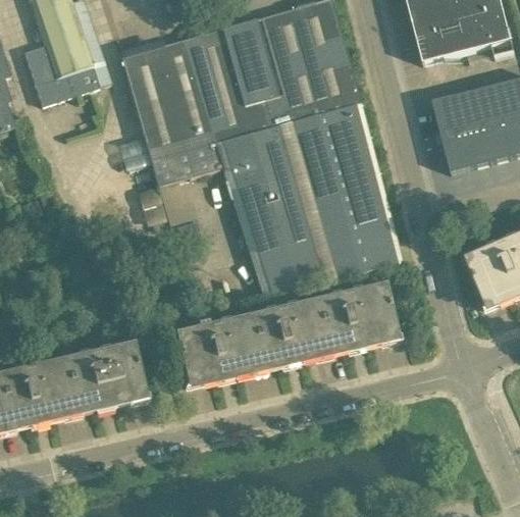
[(101,87),(73,2),(72,0),(31,0),(46,46),(27,52),(44,105),(101,87)]
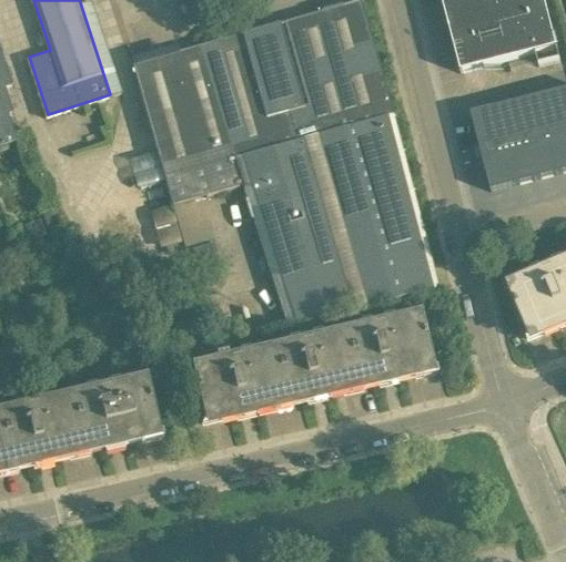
[(133,62),(115,0),(87,0),(80,2),(110,94),(140,84),(133,62)]
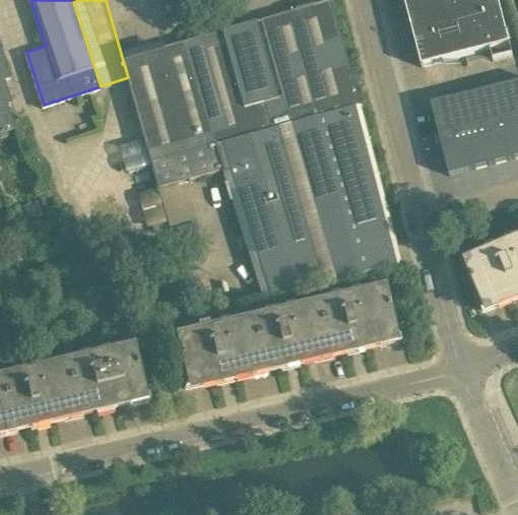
[(402,263),(332,0),(324,0),(187,39),(222,168),(264,296),(402,263)]
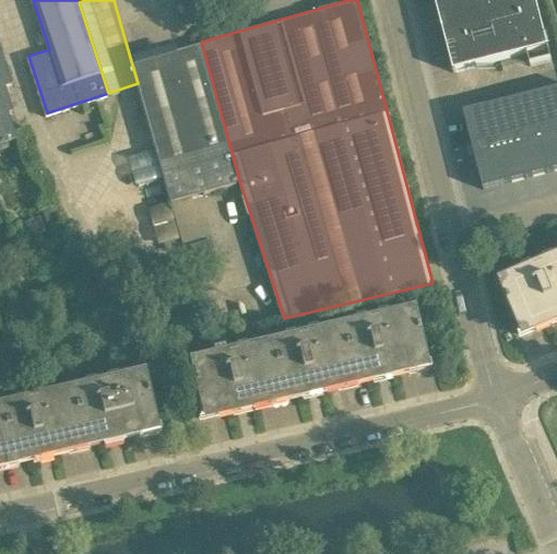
[(437,0),(455,70),(550,45),(537,0),(437,0)]
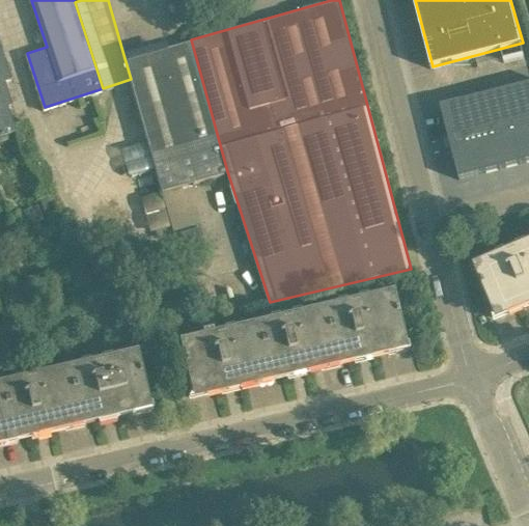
[(191,39),(124,58),(131,79),(147,138),(155,166),(162,190),(227,171),(191,39)]
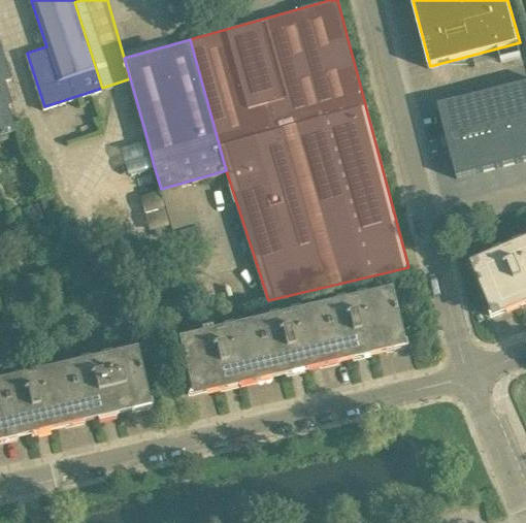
[(0,43),(0,134),(14,129),(6,105),(11,103),(4,82),(11,78),(0,43)]
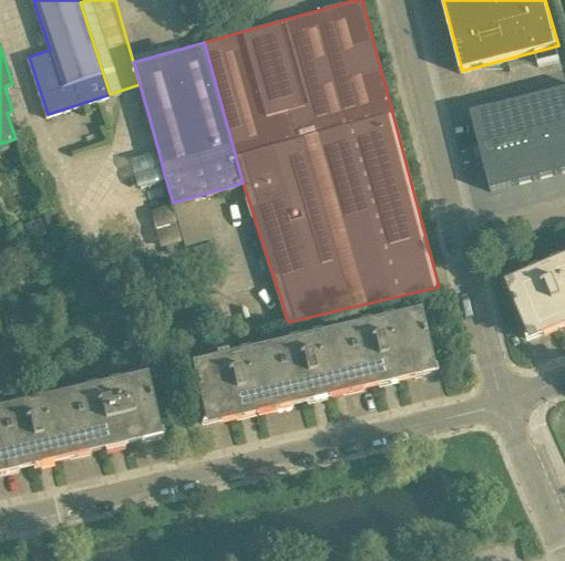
[(494,187),(564,168),(564,87),(474,112),(494,187)]
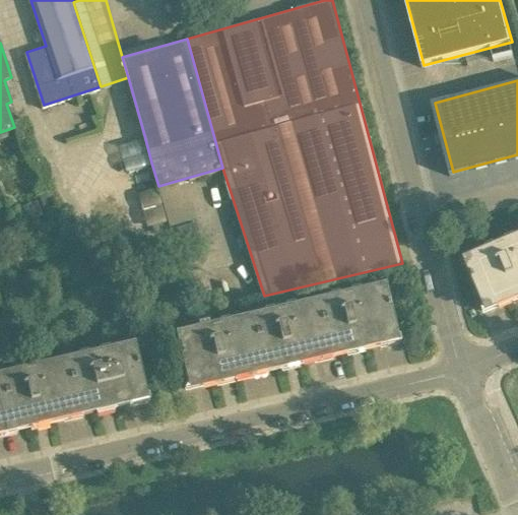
[(151,163),(144,135),(120,142),(128,169),(151,163)]
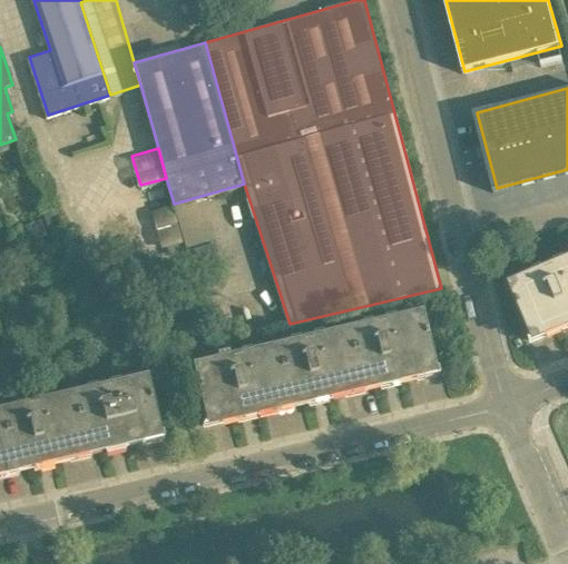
[(218,253),(215,239),(185,247),(188,260),(218,253)]
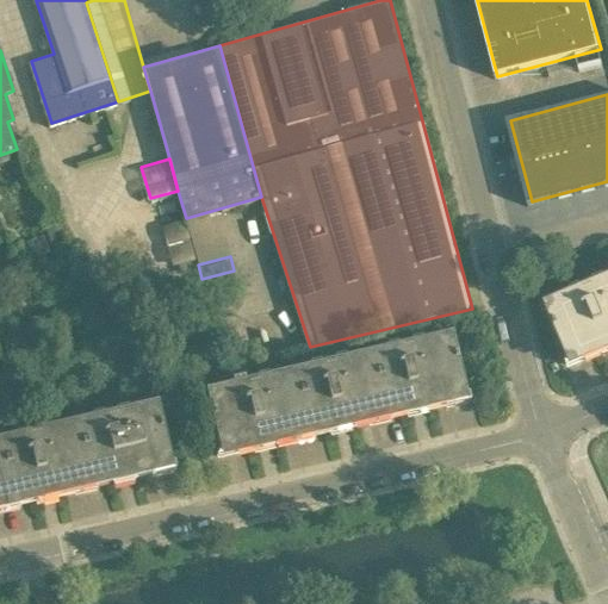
[(607,276),(546,304),(571,362),(607,346),(607,276)]
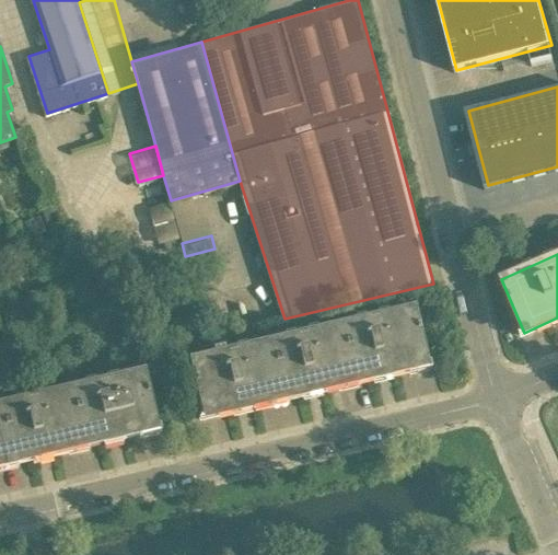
[(428,362),(415,307),(345,322),(359,379),(428,362)]
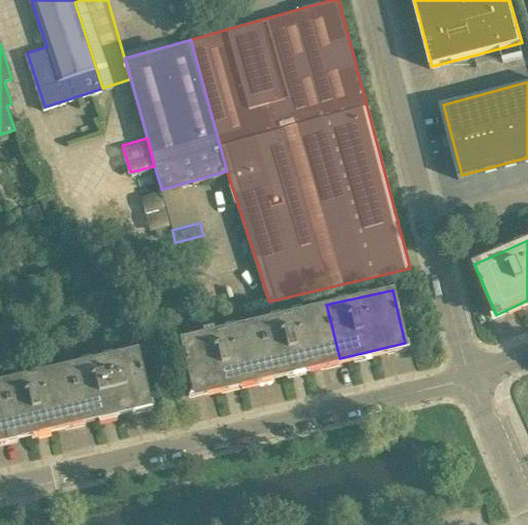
[(326,304),(286,315),(261,320),(273,374),(340,358),(326,304)]
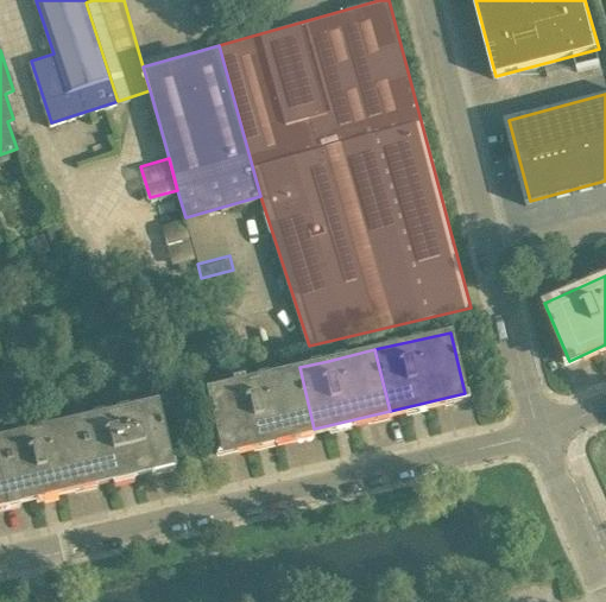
[(220,451),(302,432),(314,429),(300,367),(204,390),(220,451)]
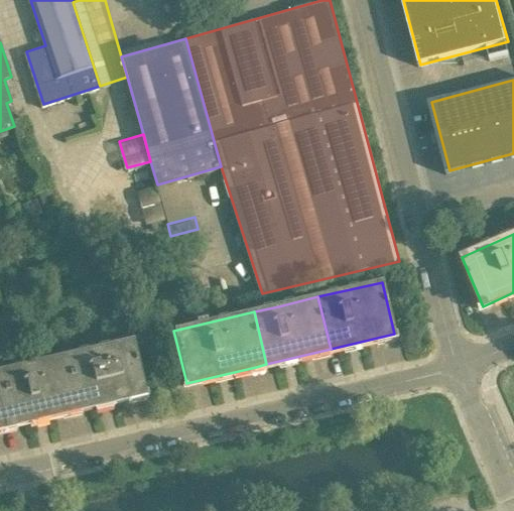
[(133,341),(69,356),(82,407),(145,392),(133,341)]
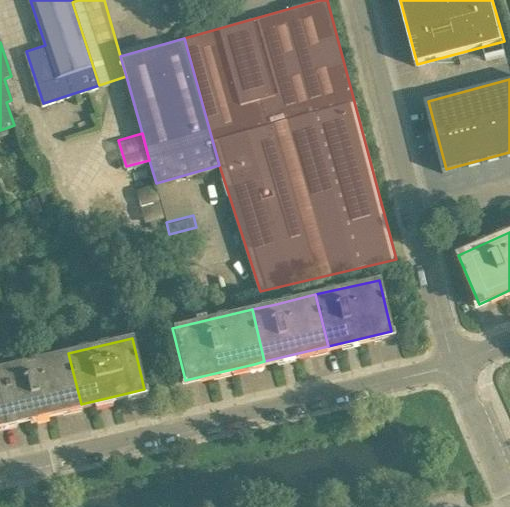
[(81,404),(68,353),(5,368),(17,419),(81,404)]
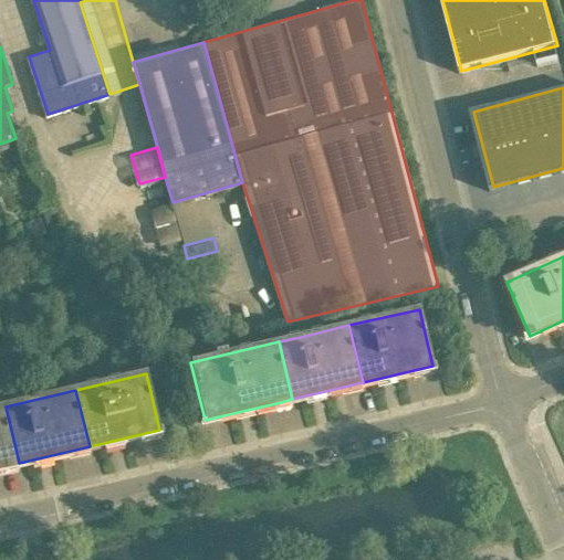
[(0,467),(8,465),(19,463),(6,407),(0,407),(0,467)]
